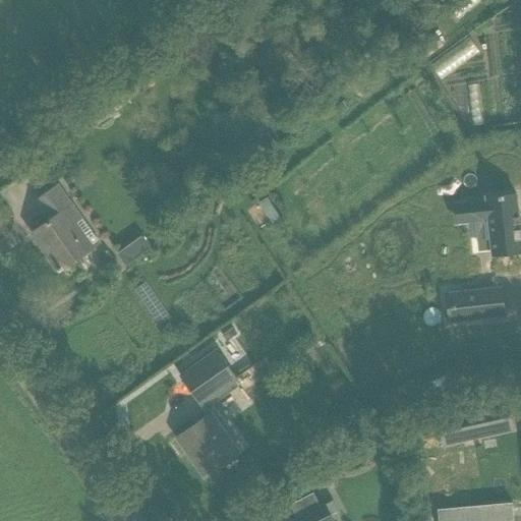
[(51,252),(47,255),(59,272),(85,252),(67,227),(74,223),(66,211),(72,207),(57,185),(36,200),(50,221),(36,231),(51,252)]
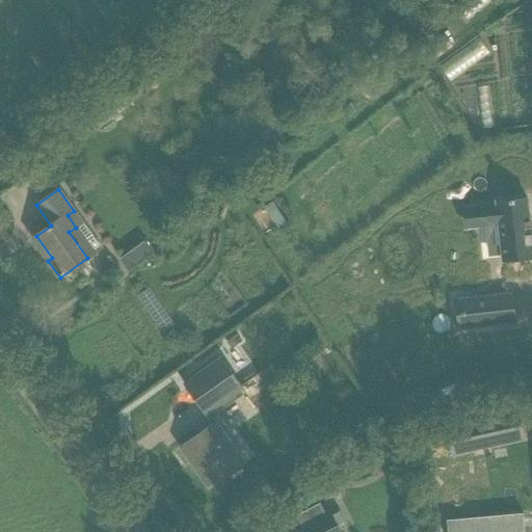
[(496,206),(481,207),(483,227),(498,224),(501,256),(502,262),(531,258),(531,231),(531,232),(530,221),(527,198),(496,202),(496,206)]
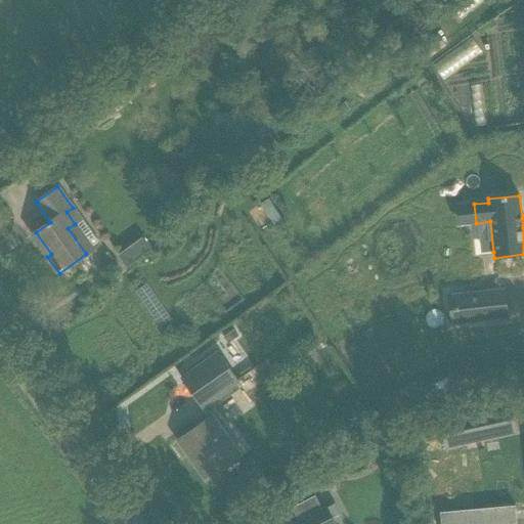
[(118,254),(127,266),(153,246),(143,234),(118,254)]
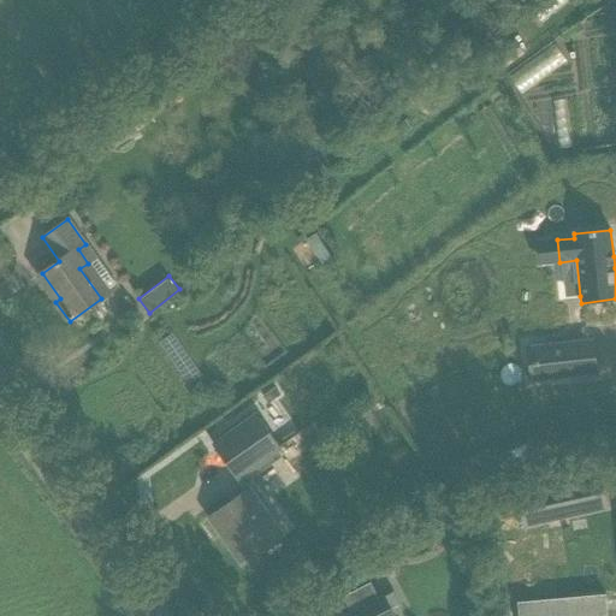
[(548,362),(528,365),(529,384),(573,379),(569,342),(545,344),(548,362)]
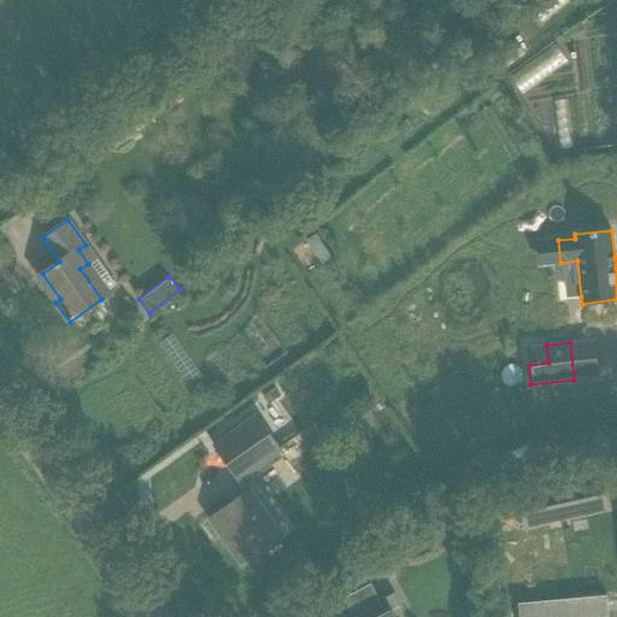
[(281,395),(275,388),(264,395),(270,403),(281,395)]
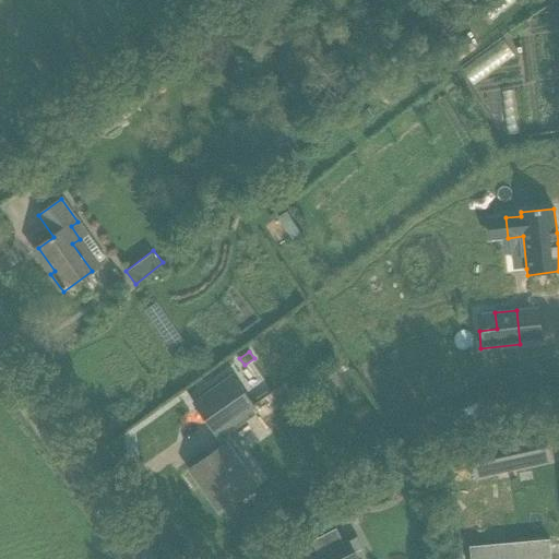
[(233,378),(194,404),(216,435),(253,408),(233,378)]
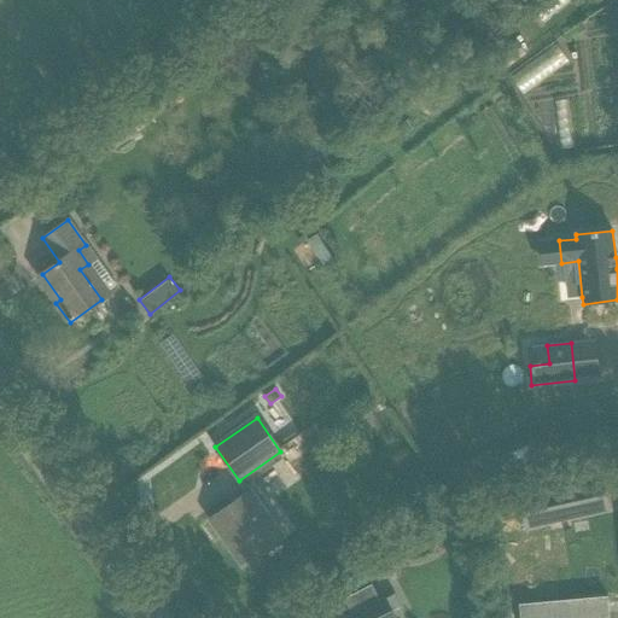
[(583,483),(513,497),(519,528),(589,513),(583,483)]
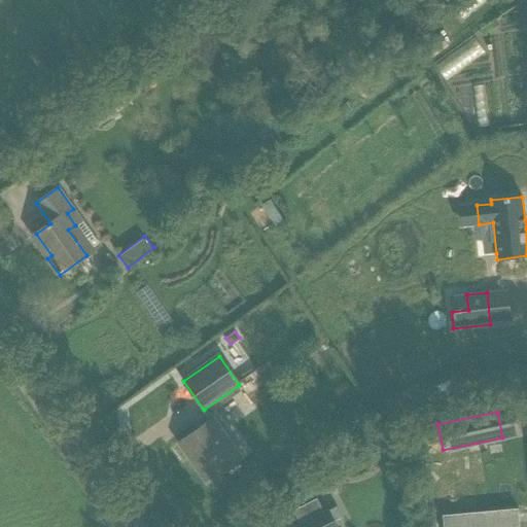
[(194,463),(208,483),(238,461),(209,421),(179,443),(188,456),(191,454),(197,461),(194,463)]
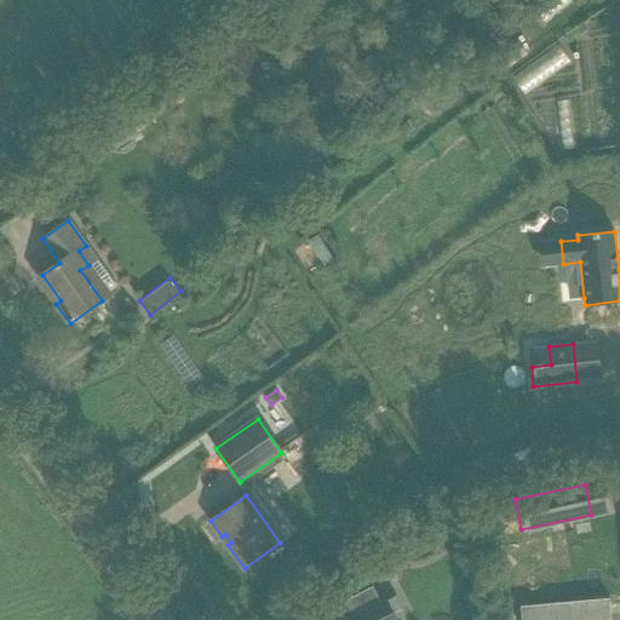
[(396,597),(388,601),(394,613),(401,608),(396,597)]
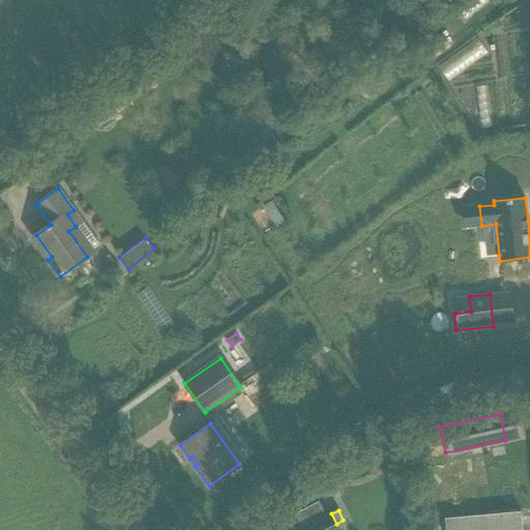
[(340,529),(336,524),(331,513),(330,512),(295,529),(340,529)]
